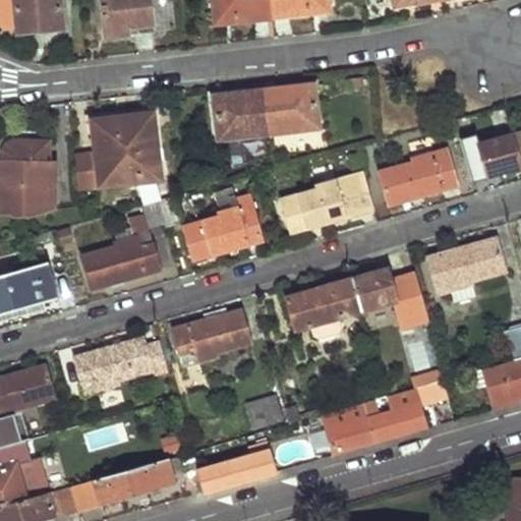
[(61,0),(0,0),(0,17),(2,20),(4,23),(17,22),(17,30),(64,24),(61,0)]
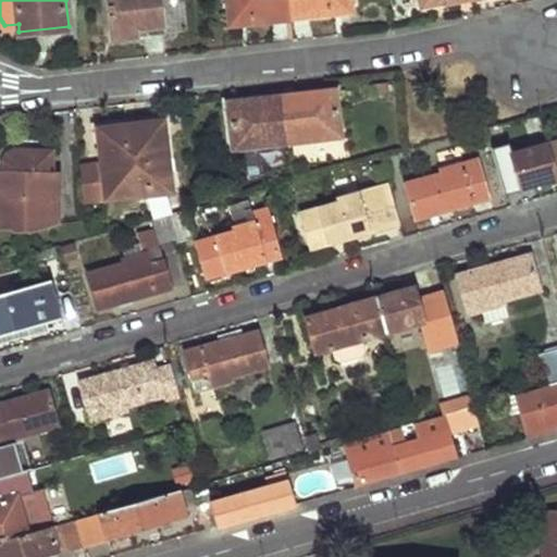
[(108,0),(111,33),(135,31),(134,23),(162,21),(160,0),(108,0)]
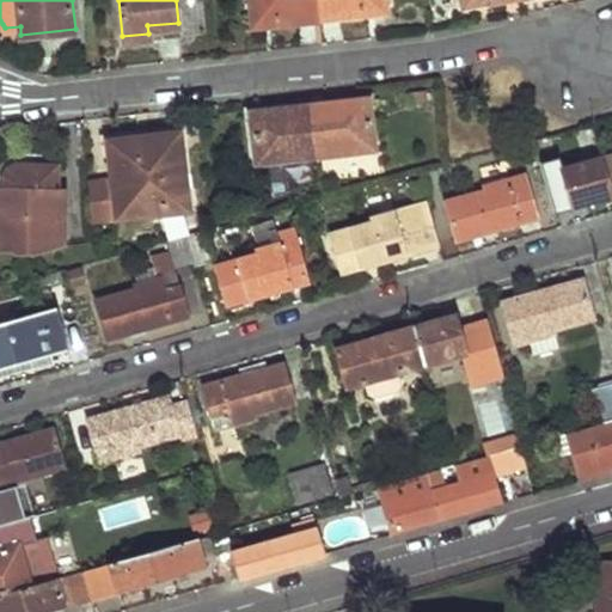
[(252,0),(255,22),(280,18),(281,22),(324,18),(322,0),(252,0)]
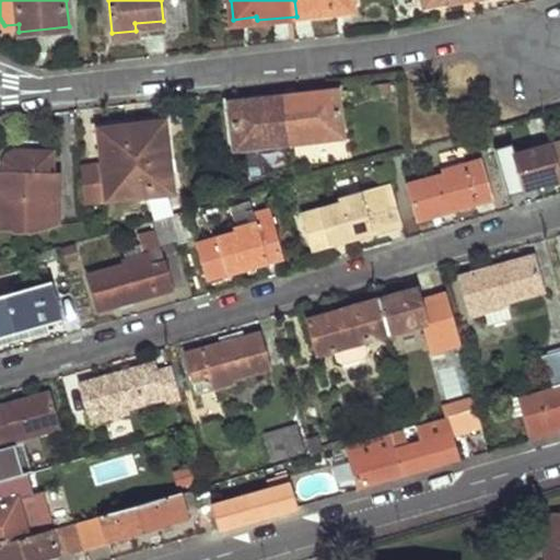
[(356,0),(294,0),(296,16),(337,11),(337,8),(358,6),(356,0)]
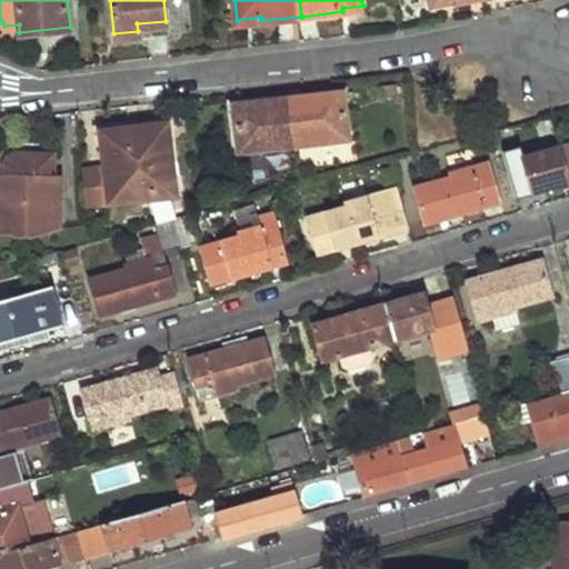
[(346,90),(293,97),(299,143),(351,137),(346,90)]
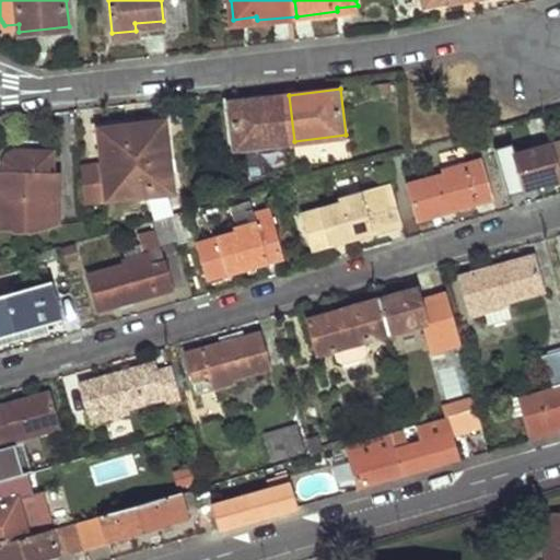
[(289,95),(232,102),(236,147),(294,141),(289,95)]
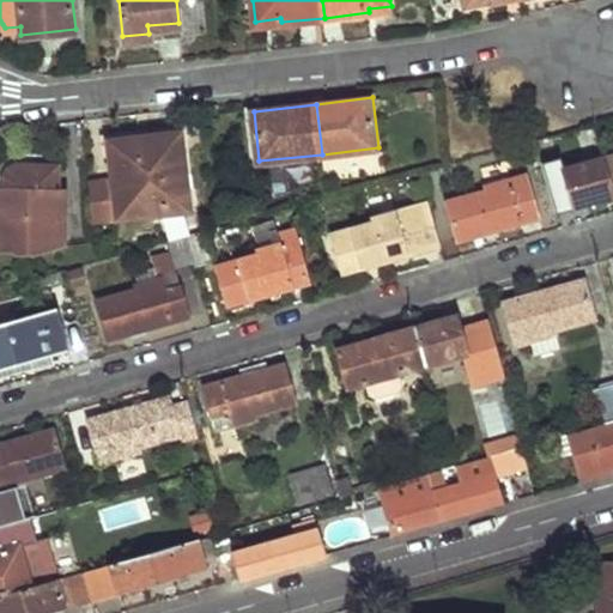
[(140,135),(141,152),(186,147),(183,131),(140,135)]
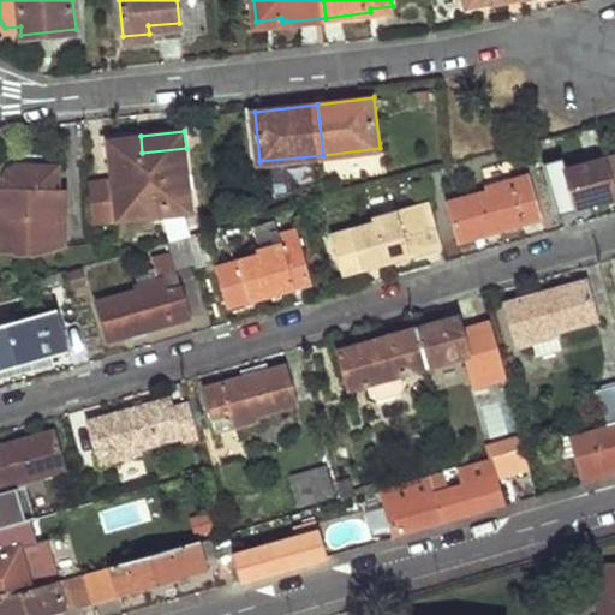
[(553,133),(537,138),(542,156),(544,165),(561,160),(553,133)]
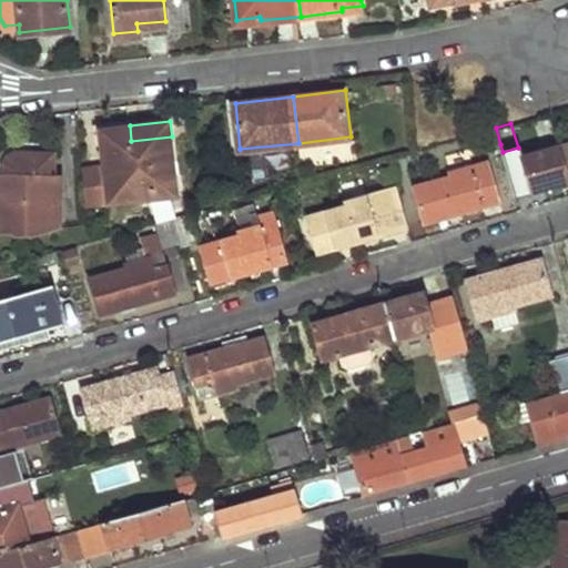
[(108,162),(111,201),(135,198),(134,193),(176,184),(172,137),(131,141),(130,125),(104,129),(108,162)]
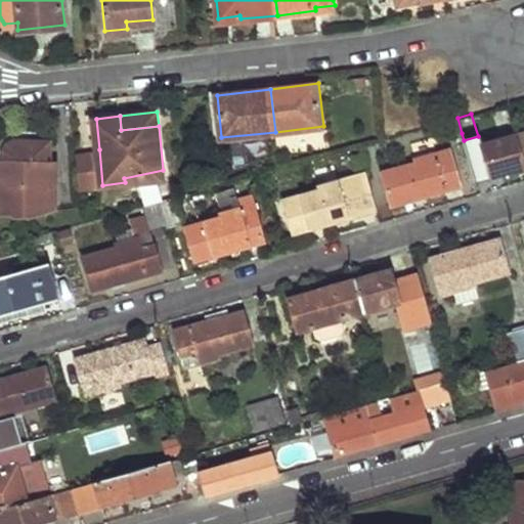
[(523,147),(520,133),(480,144),(490,177),(523,167),(523,147)]
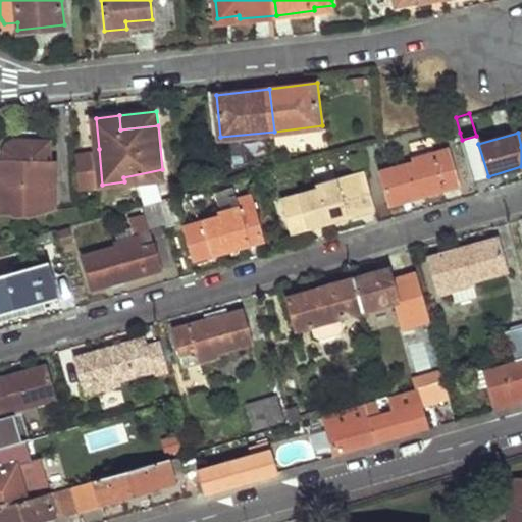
[(2,184),(3,205),(17,204),(18,208),(33,207),(56,196),(56,176),(55,155),(52,155),(49,138),(20,138),(14,139),(11,140),(9,142),(8,160),(10,159),(10,183),(2,184)]
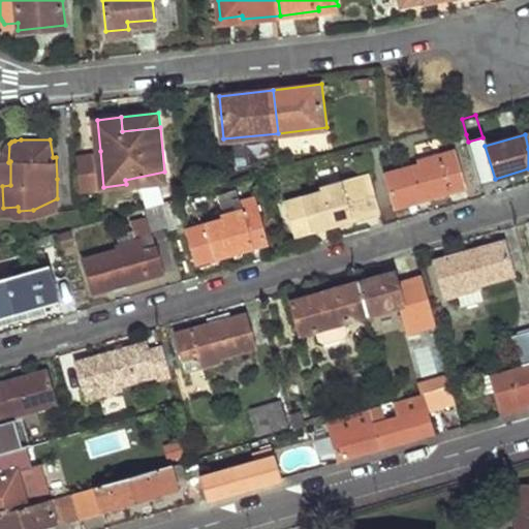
[(419,162),(385,172),(396,205),(465,186),(456,149),(419,158),(419,162)]
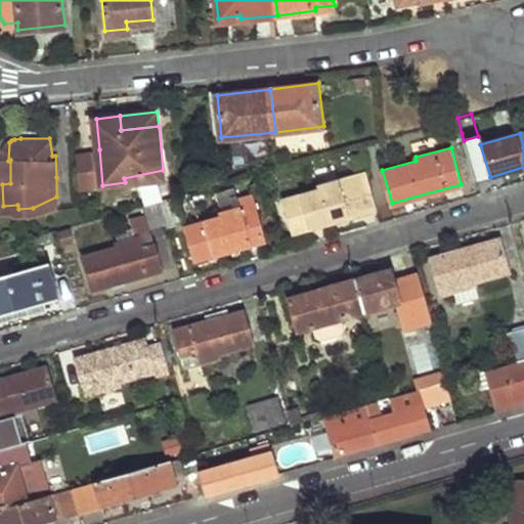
[(99,149),(77,151),(81,190),(102,187),(102,185),(99,149)]
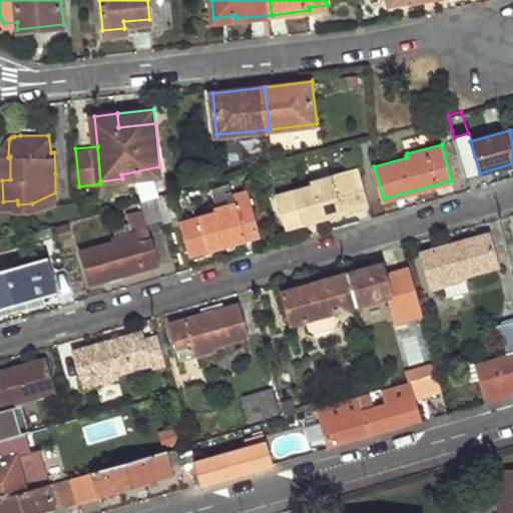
[(311,187),(277,196),(285,228),(369,203),(359,169),(340,174),(342,186),(334,188),(331,175),(310,182),(311,187)]
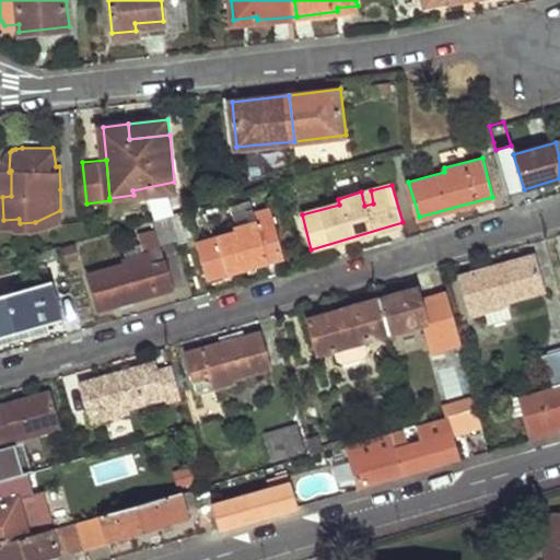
[(237,231),(199,242),(209,279),(283,257),(268,206),(256,209),(253,199),(232,205),(237,226),(235,226),(237,231)]
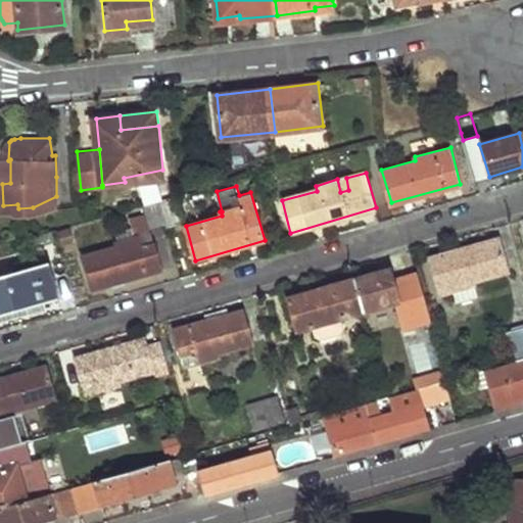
[(180,193),(160,199),(167,223),(168,225),(187,219),(180,193)]
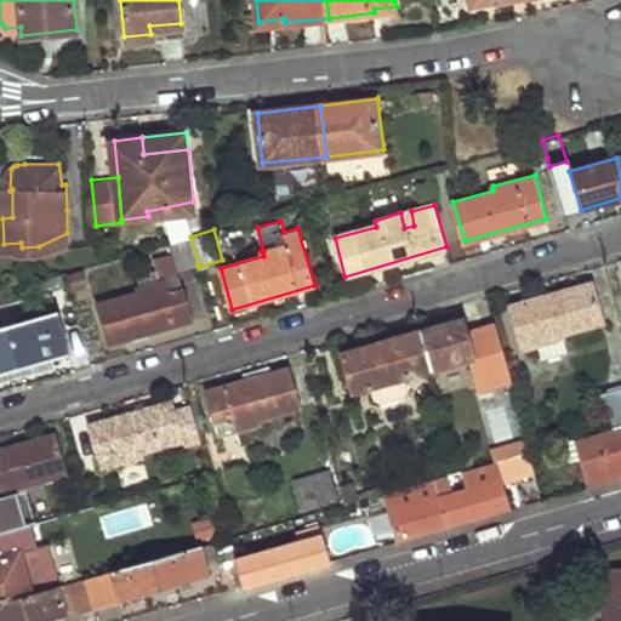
[(191,237),(169,243),(172,252),(177,269),(198,265),(191,237)]
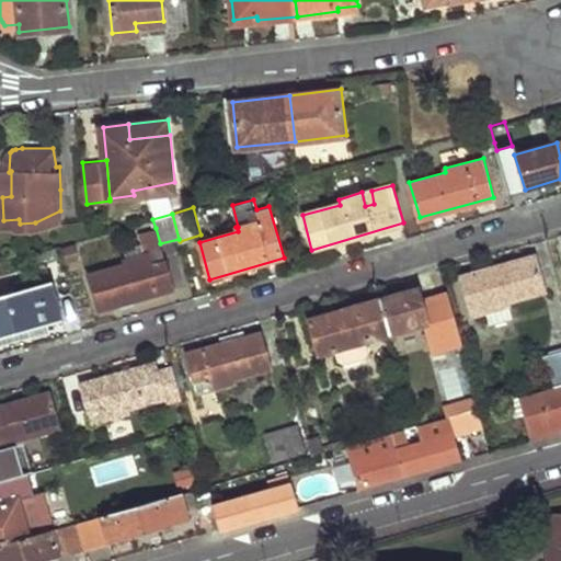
[(160,243),(156,228),(138,232),(141,242),(144,253),(161,249),(160,243)]
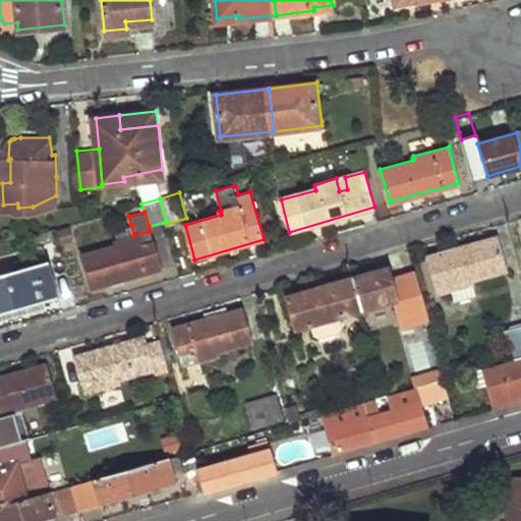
[(117,245),(83,254),(93,287),(161,270),(150,231),(133,235),(131,225),(115,230),(118,240),(115,240),(117,245)]
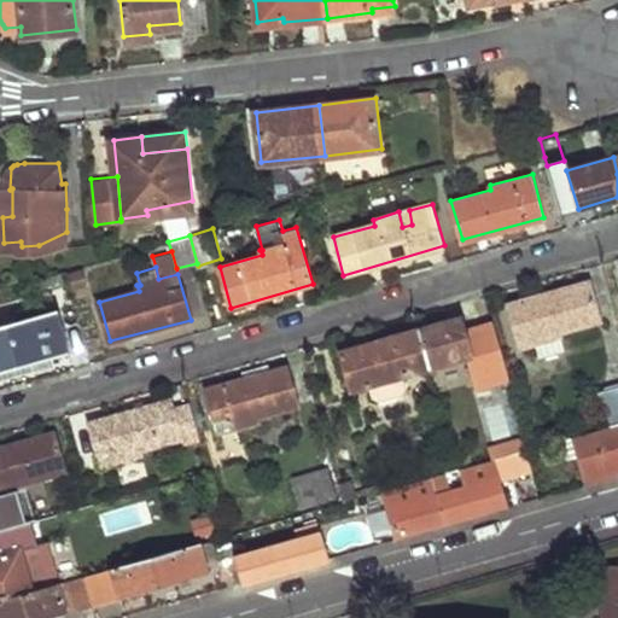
[(85,272),(70,275),(74,289),(88,285),(85,272)]
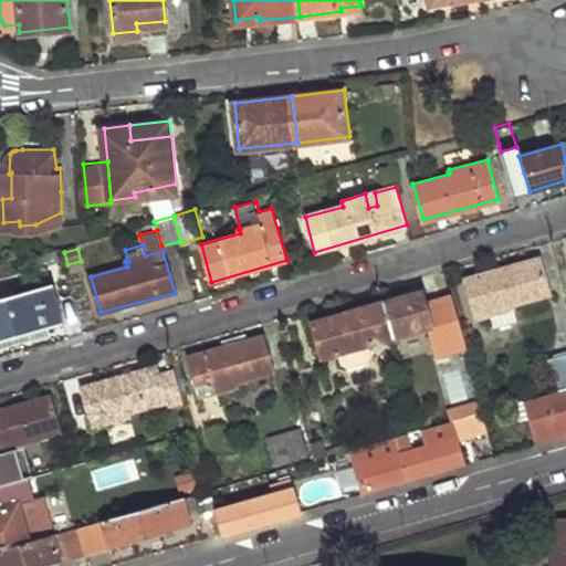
[(541,258),(465,279),(475,314),(482,312),(481,303),(486,301),(494,326),(519,320),(514,303),(549,293),(541,258)]
